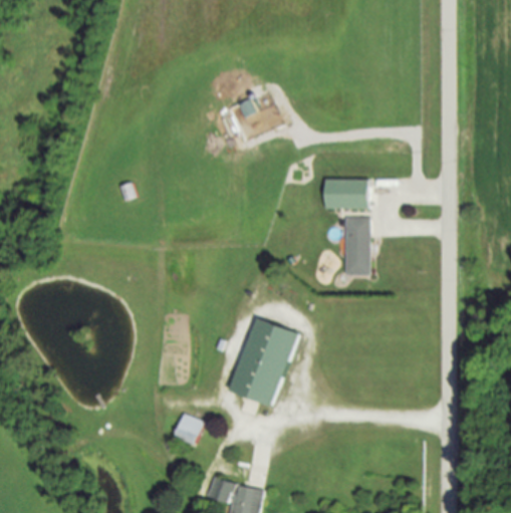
[(255,111),(248,98),(237,103),(243,117),(255,111)]
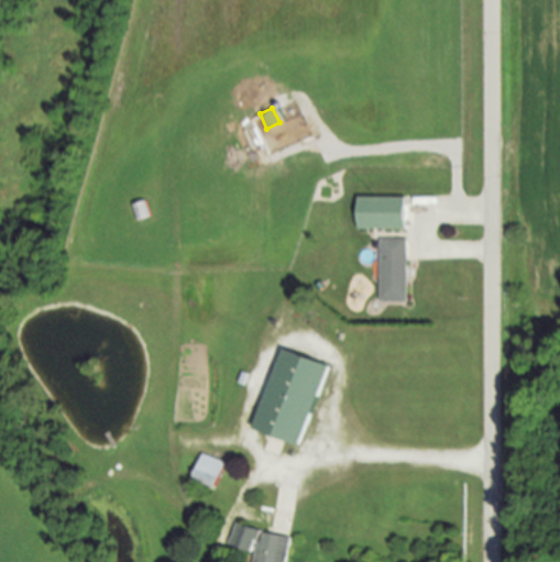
[(403,227),(403,195),(355,196),(355,228),(403,227)]
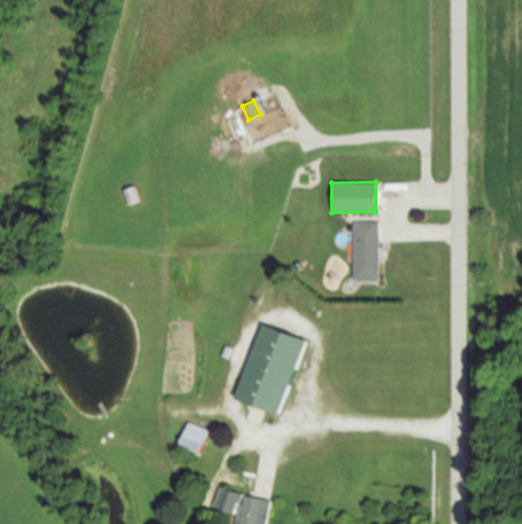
[(377,220),(352,220),(352,280),(377,280),(377,220)]
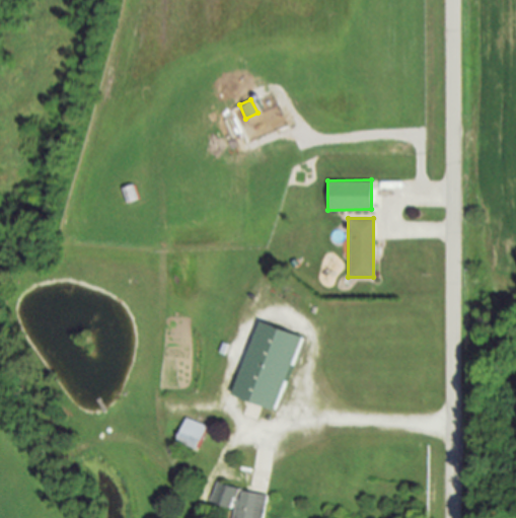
[(275,409),(300,334),(258,319),(231,393),(275,409)]
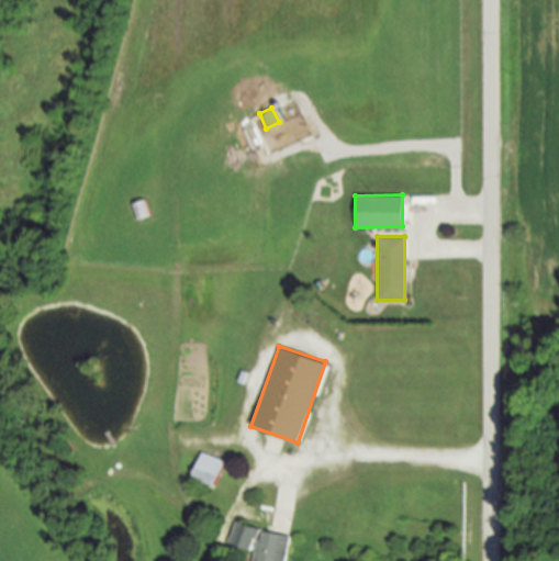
[(212,486),(222,460),(200,451),(189,477),(212,486)]
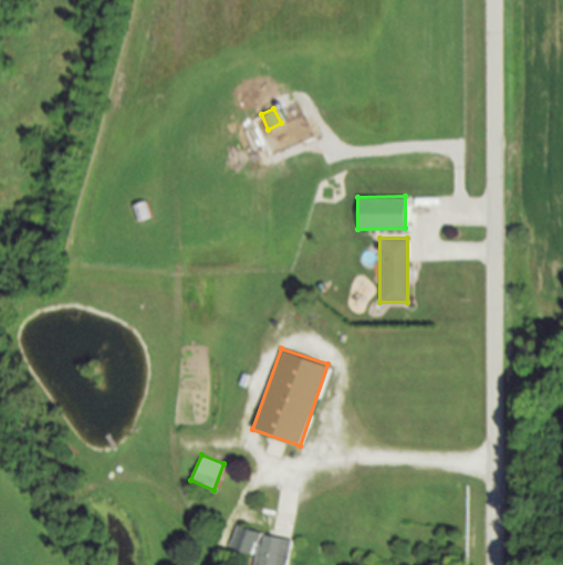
[(284,564),(290,537),(233,527),(230,548),(253,552),(251,564),(284,564)]
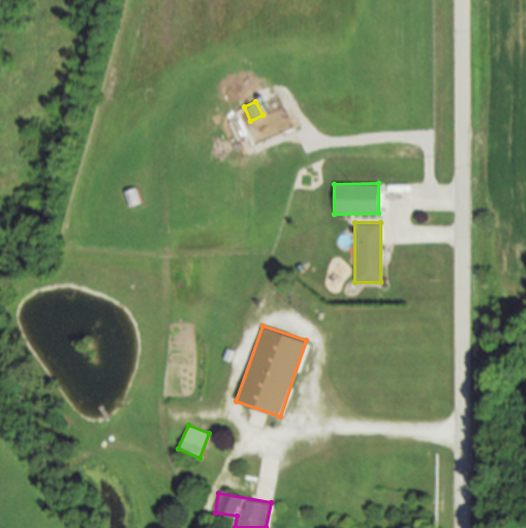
All buildings are outlined.
